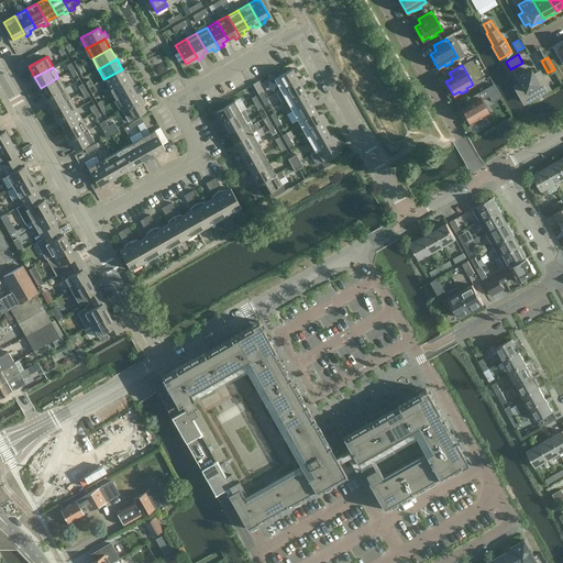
[(293,68),(274,79),(279,89),(298,79),(293,68)]
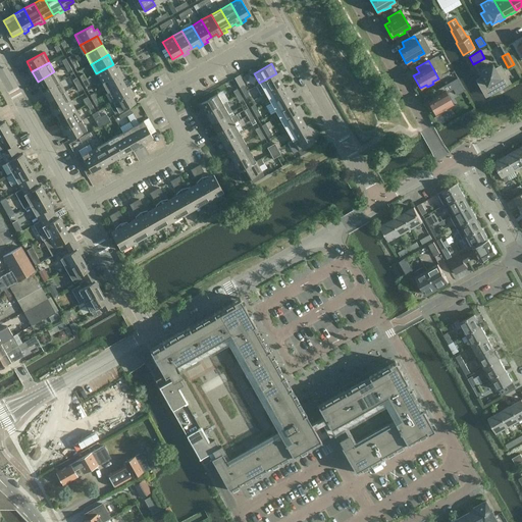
[(102,84),(118,73),(121,72),(118,67),(116,69),(113,64),(96,73),(102,84)]
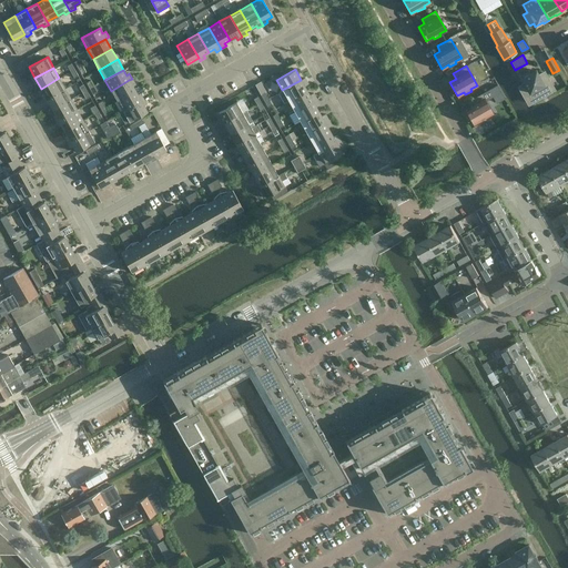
[(519,87),(528,104),(554,90),(544,73),(538,75),(535,71),(521,79),(525,83),(519,87)]
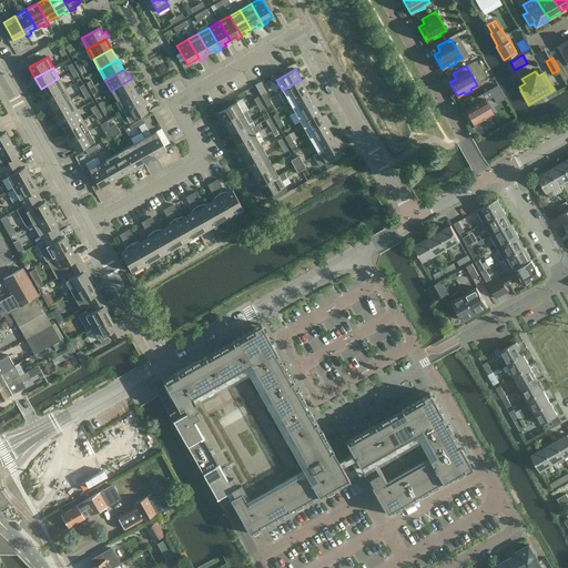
[(43,100),(66,89),(59,78),(41,89),(43,93),(41,95),(43,100)]
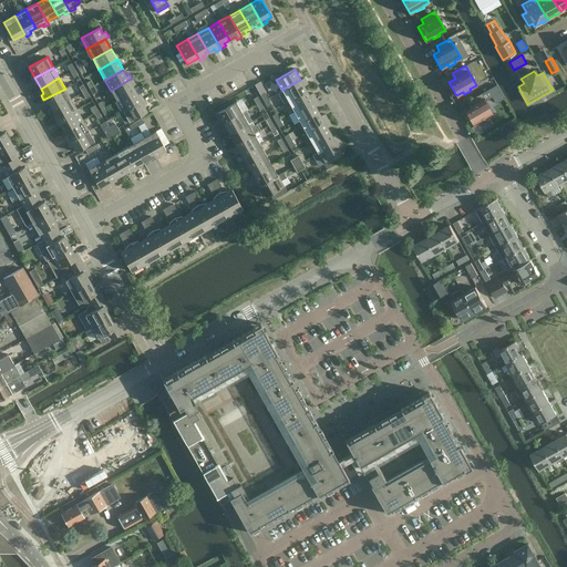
[(288,101),(306,90),(303,85),(308,83),(305,78),(300,80),(281,90),(277,93),(282,103),(288,101)]
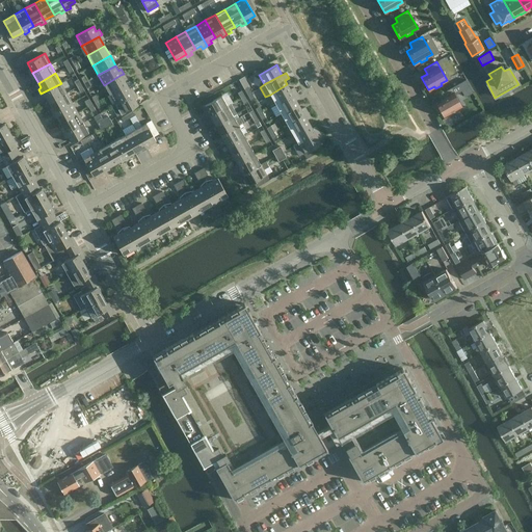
[(127,84),(121,75),(104,85),(109,95),(127,84)]
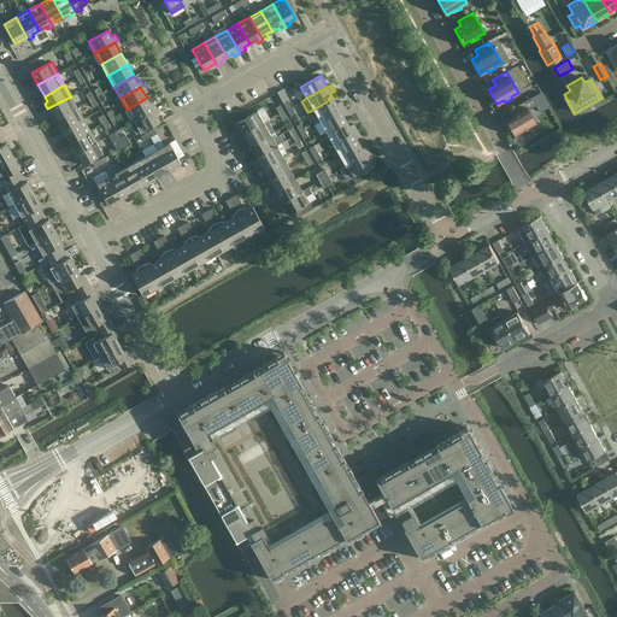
[(77,107),(71,97),(47,109),(51,115),(54,112),(57,118),(77,107)]
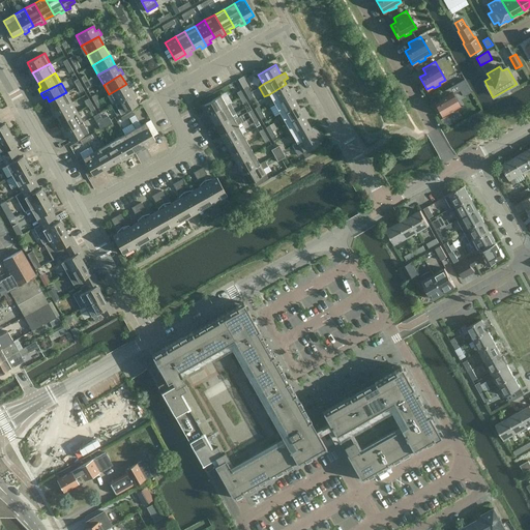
[(114,104),(135,92),(131,88),(128,89),(126,84),(109,94),(114,104)]
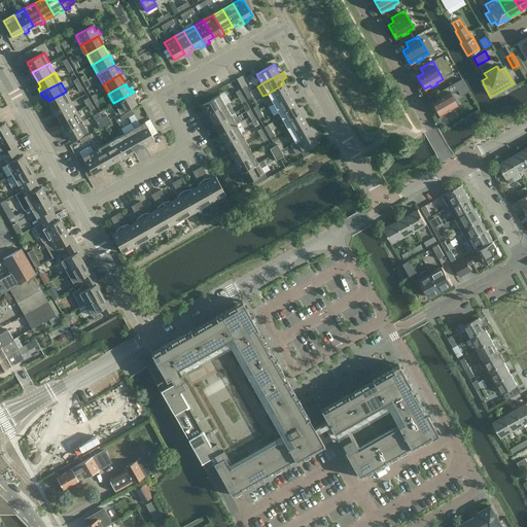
[(287,89),(284,83),(268,94),(273,103),(293,92),(290,86),(287,89)]
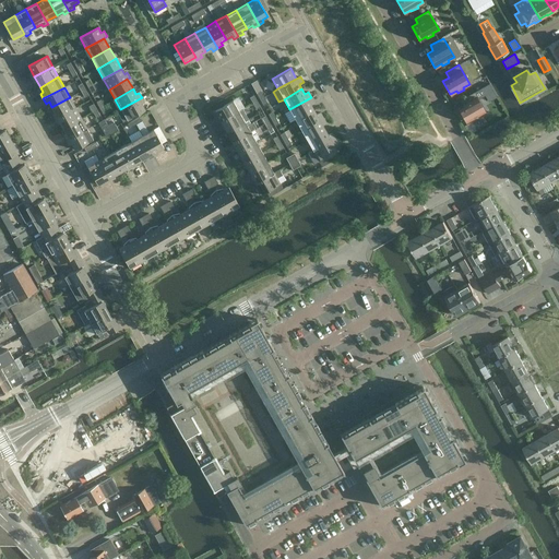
[(459,108),(466,121),(472,118),(473,120),(479,116),(478,115),(485,111),(474,92),(461,99),(464,105),(459,108)]
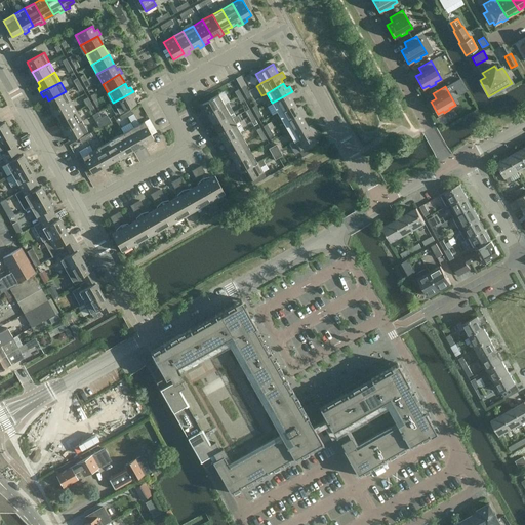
[(71,101),(66,91),(48,101),(54,111),(71,101)]
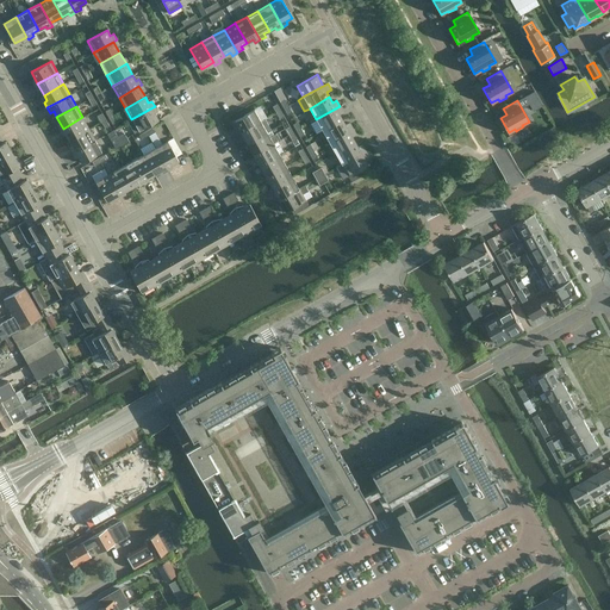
[(138,131),(159,119),(155,113),(157,112),(155,106),(131,119),(138,131)]
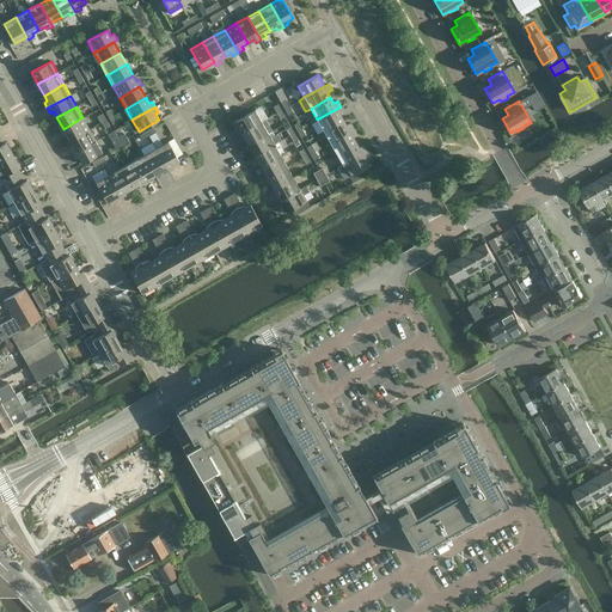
[(344,112),(341,106),(317,120),(323,132),(343,120),(341,115),(344,112)]
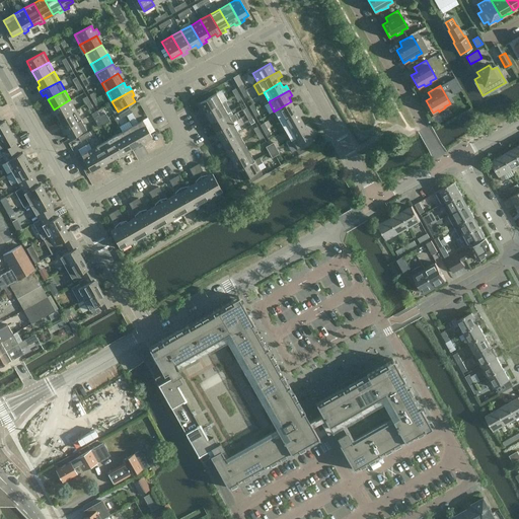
[(222,102),(216,93),(198,103),(201,109),(203,108),(205,113),(222,102)]
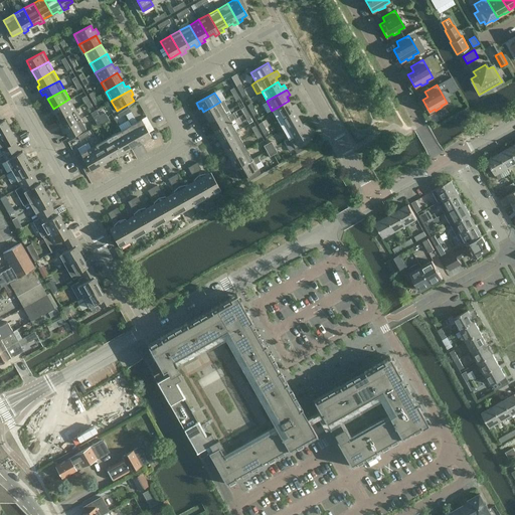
[(58,118),(75,109),(69,99),(53,109),(58,118)]
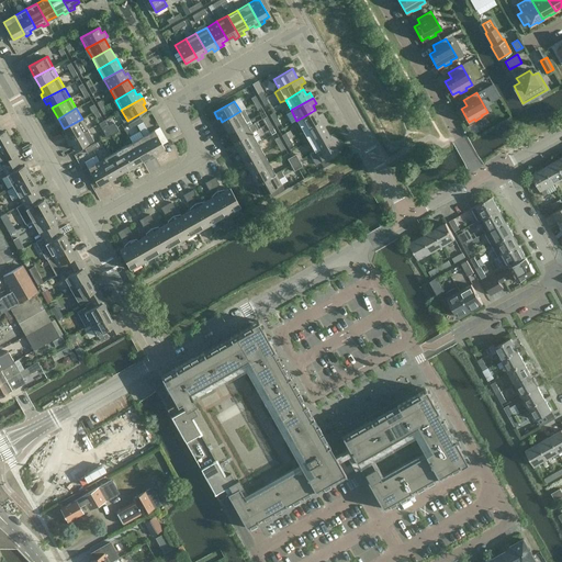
[(228,132),(246,122),(250,120),(244,109),(240,111),(222,122),(228,132)]
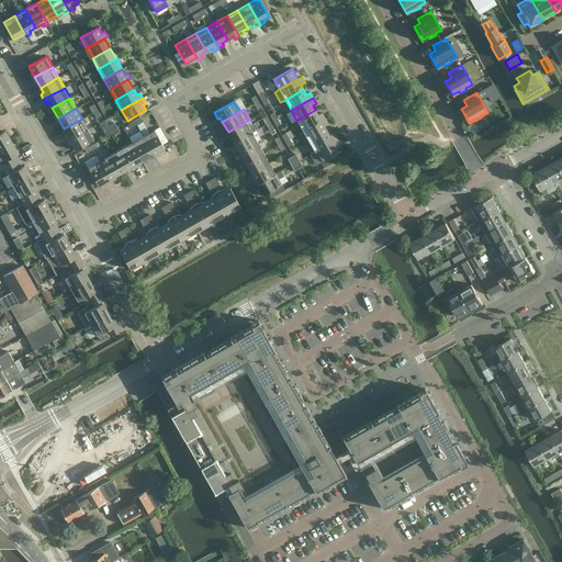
[(317,114),(315,110),(296,121),(303,131),(316,123),(325,119),(322,112),(317,114)]
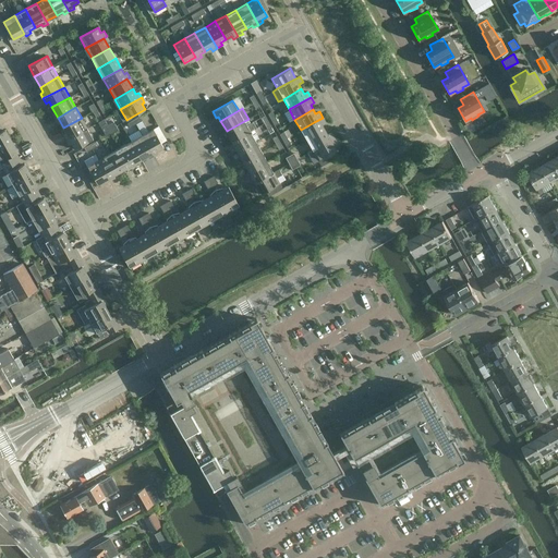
[(67,140),(87,128),(82,118),(63,128),(67,133),(63,134),(67,140)]
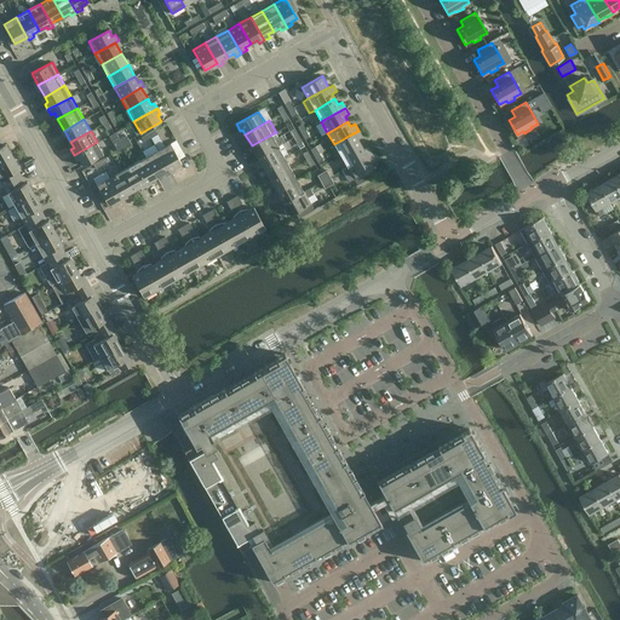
[(359,131),(349,136),(334,144),(340,155),(361,144),(357,139),(362,137),(359,131)]
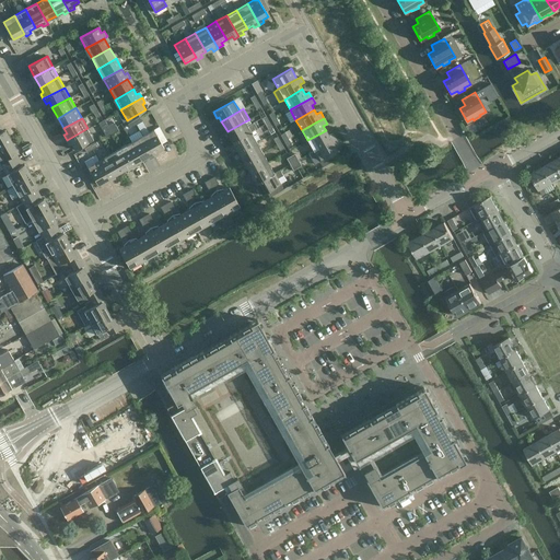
[(252,131),(255,129),(257,128),(254,123),(252,124),(249,119),(245,121),(228,131),(233,142),(252,131)]
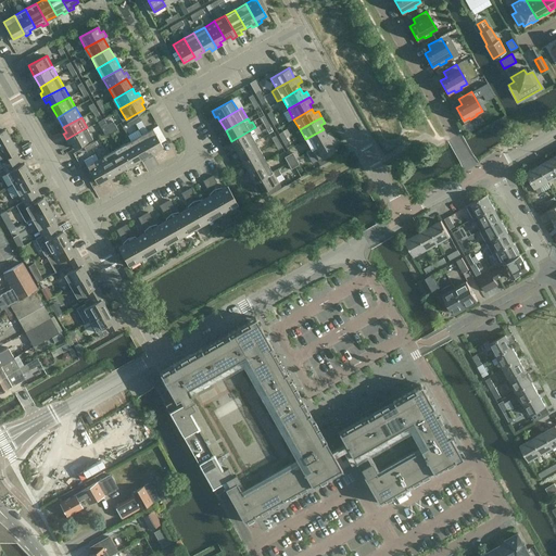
[(468,122),(464,124),(469,131),(474,129),(468,122)]
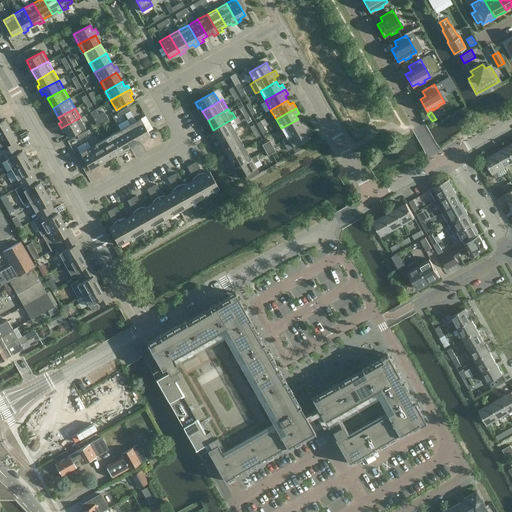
[(147,114),(143,116),(148,129),(152,127),(147,114)]
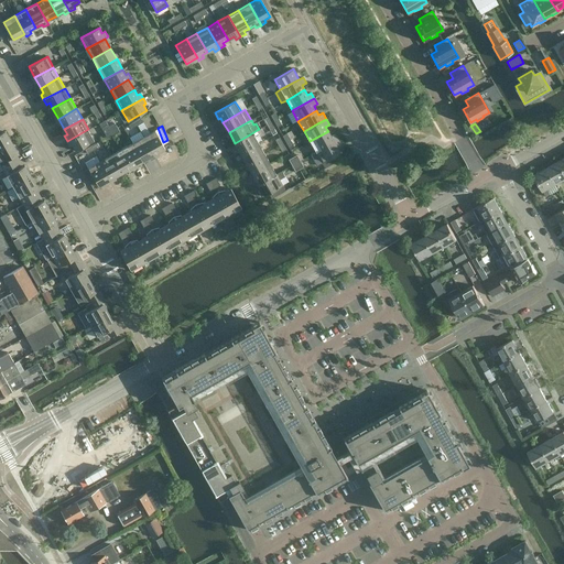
[(76,150),(95,140),(88,129),(67,141),(71,148),(73,145),(76,150)]
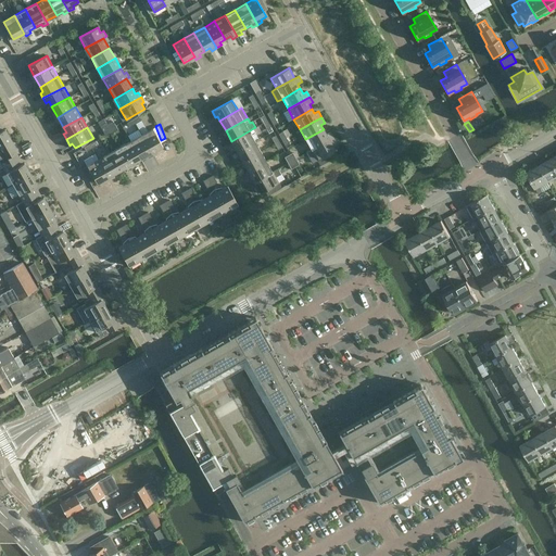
[(0,147),(11,140),(4,128),(0,130),(0,129),(0,147)]
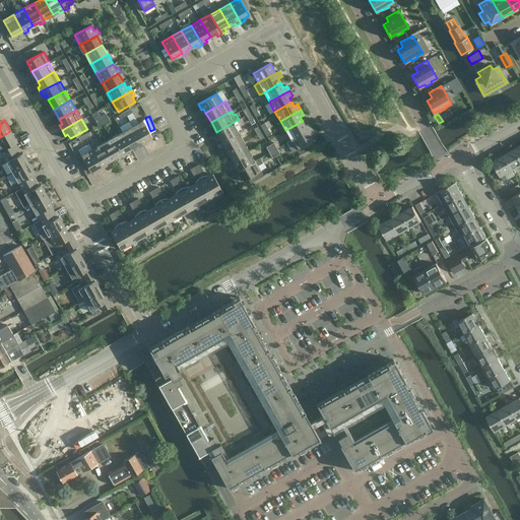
[(152,137),(142,120),(132,126),(141,143),(152,137)]
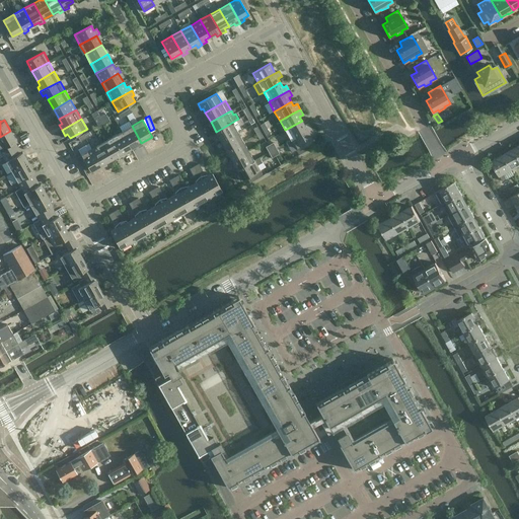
[(221,141),(238,132),(241,130),(236,120),(233,122),(216,132),(221,141)]
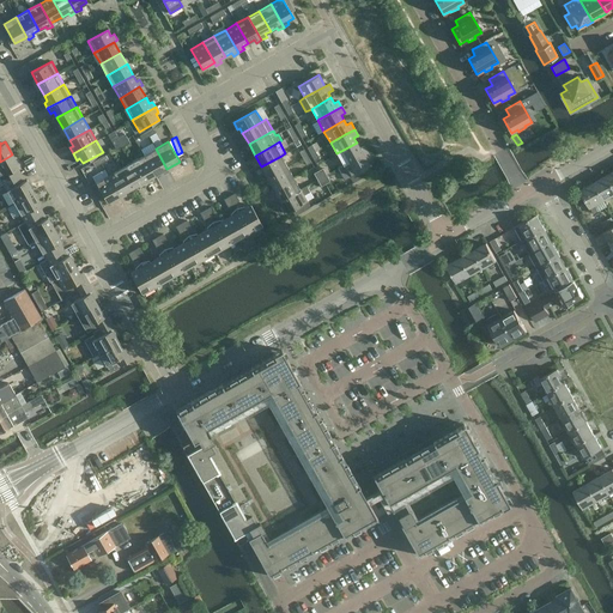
[(343,165),(368,151),(364,145),(359,147),(357,143),(337,153),(343,165)]
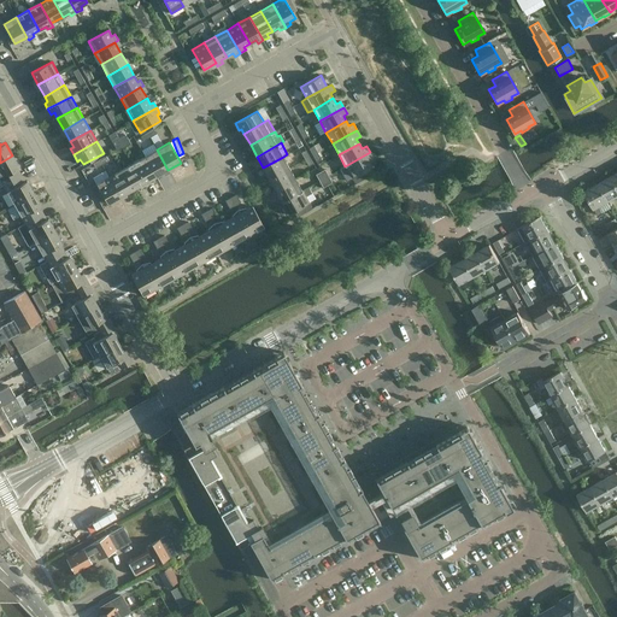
[(156,176),(168,170),(157,150),(145,157),(156,176)]
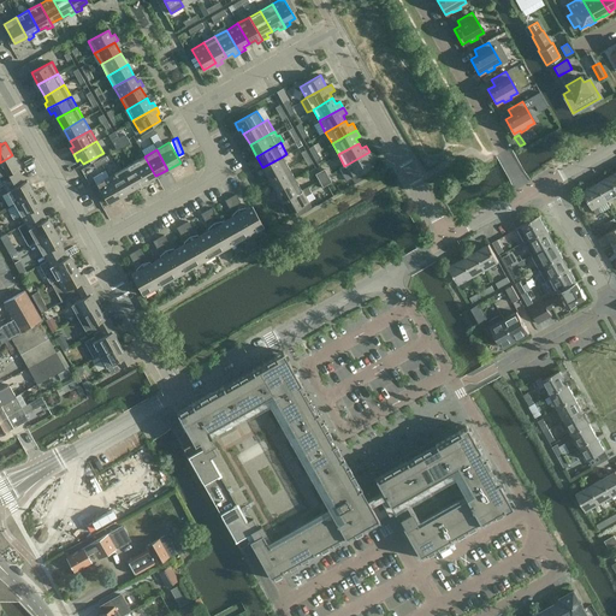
[(372,166),(368,161),(373,159),(369,152),(344,166),(351,178),(372,166)]
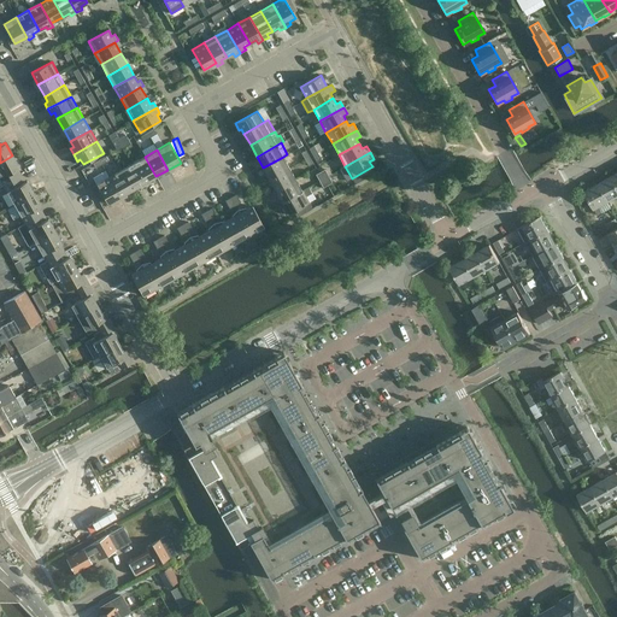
[(0,181),(3,186),(18,177),(15,170),(19,168),(12,156),(0,163),(0,181)]
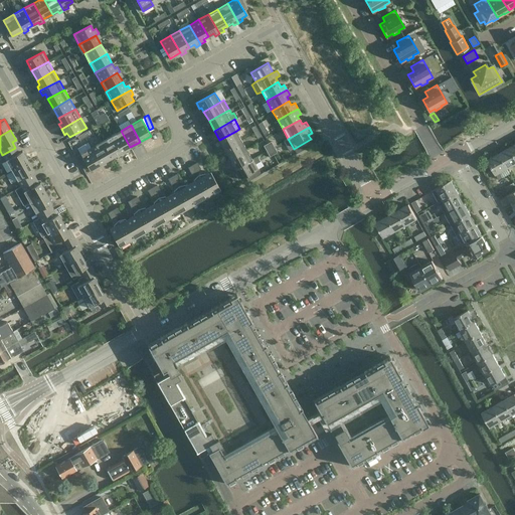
[(121,153),(130,147),(121,131),(111,136),(121,153)]
